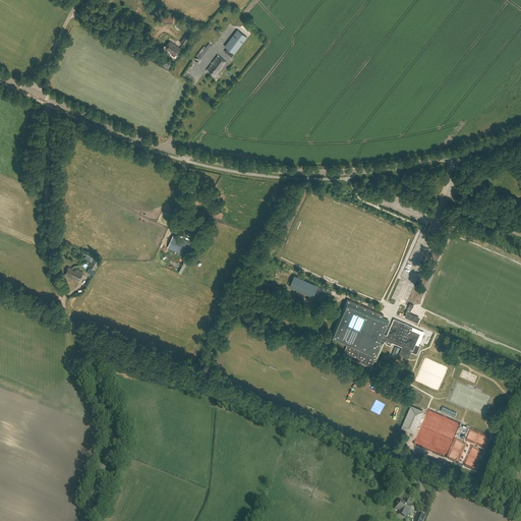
[(247,37),(237,30),(225,47),(234,54),(247,37)]
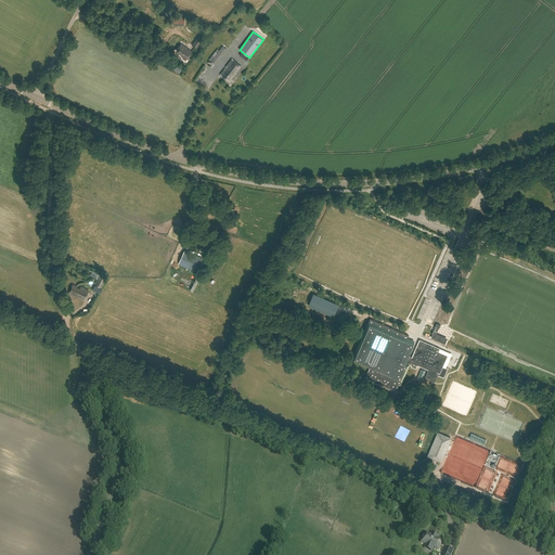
[(192,52),(181,44),(176,51),(184,56),(183,59),(185,61),(192,52)]
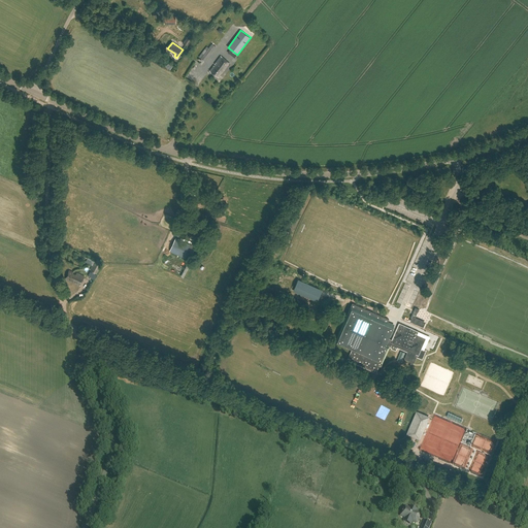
[(208,47),(204,54),(202,53),(199,57),(202,59),(201,61),(201,62),(200,63),(202,64),(212,52),(208,47)]
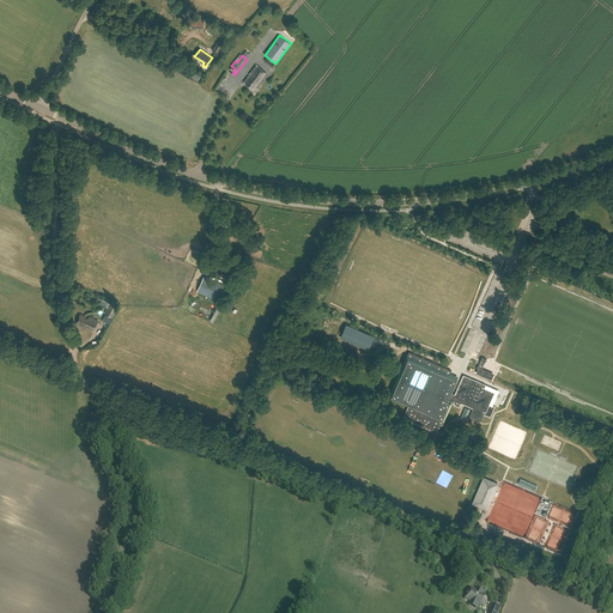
[(267,73),(256,66),(249,74),(250,74),(244,83),(254,91),(259,86),(258,85),(267,73)]
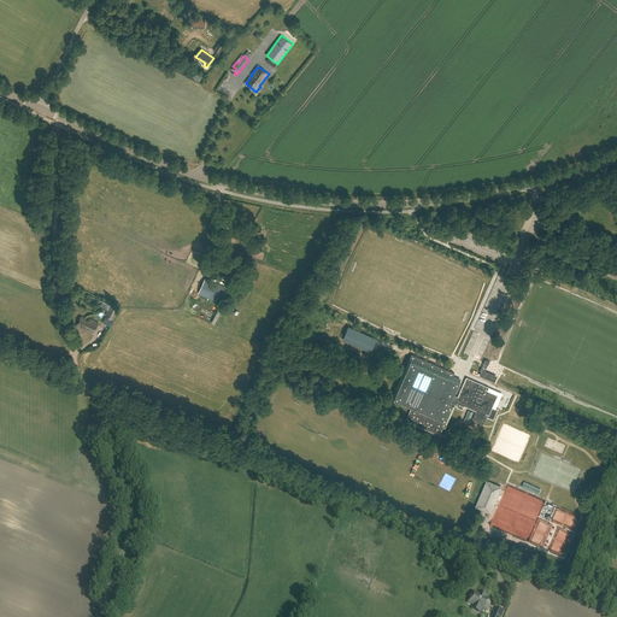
[(270,219),(274,211),(264,207),(260,216),(270,219)]
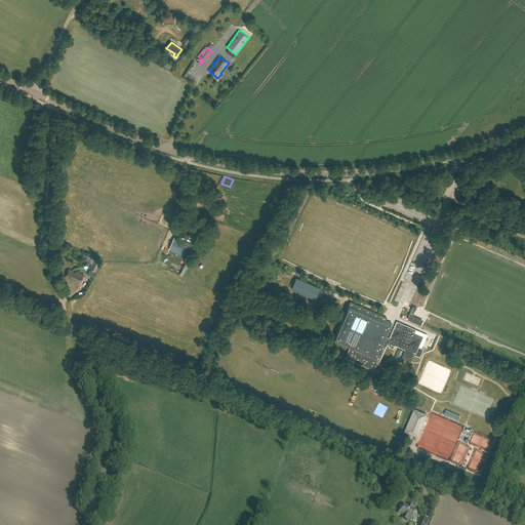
[(207,200),(198,192),(191,199),(200,207),(207,200)]
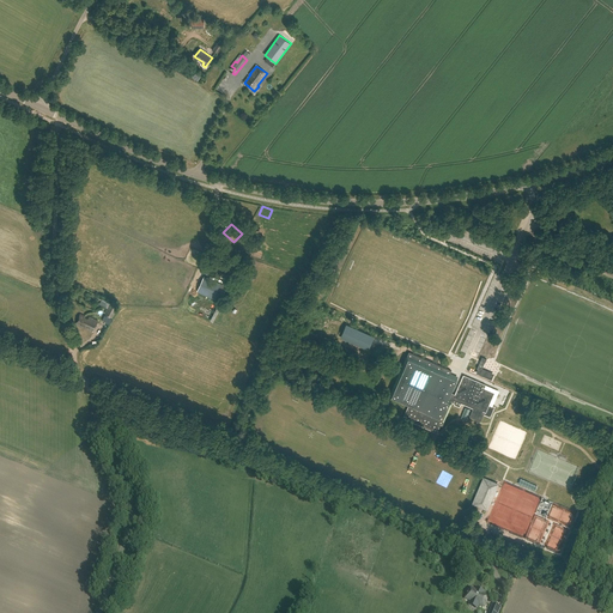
[(243,258),(235,254),(226,275),(235,279),(243,258)]
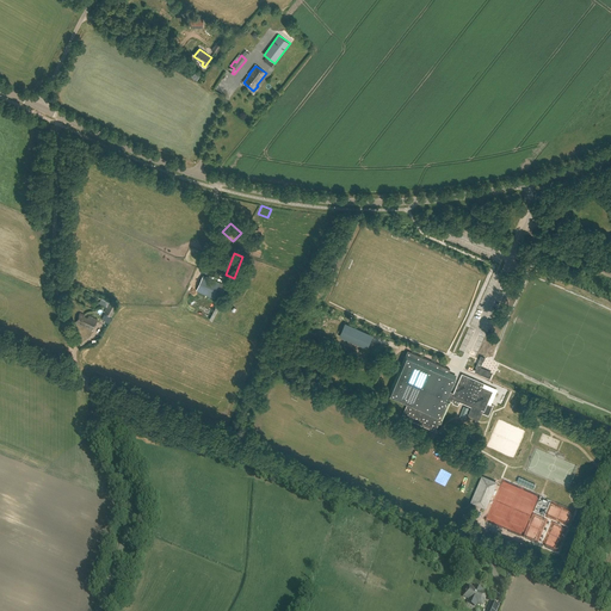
[(228,258),(224,255),(222,260),(217,258),(214,264),(208,261),(205,266),(221,273),(228,258)]
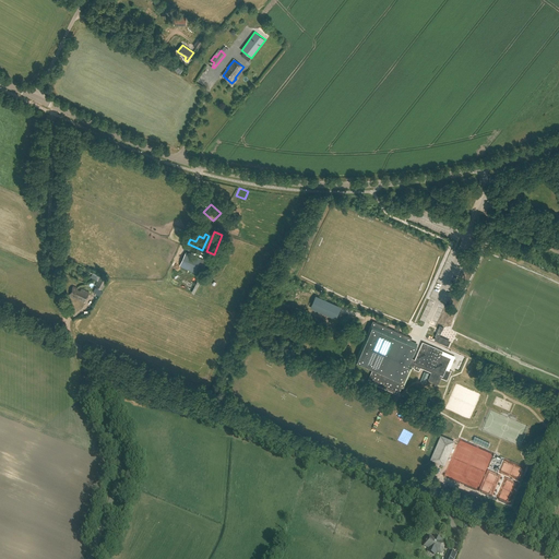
[(206,261),(186,252),(180,265),(201,275),(206,261)]
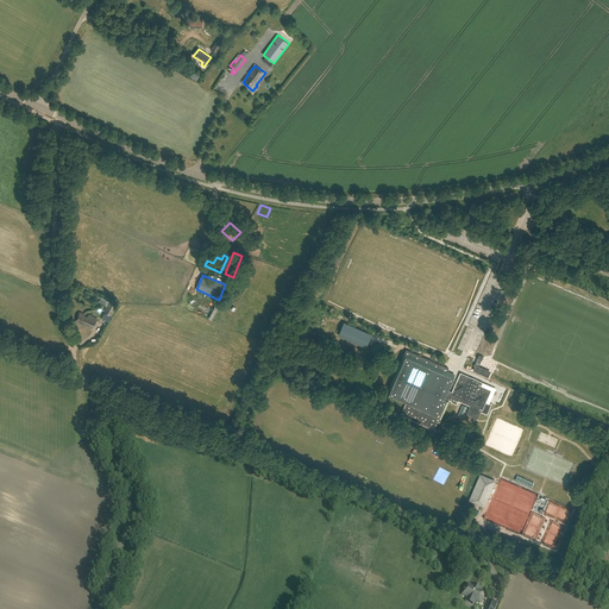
[(117,305),(108,300),(106,303),(108,305),(104,312),(112,315),(117,305)]
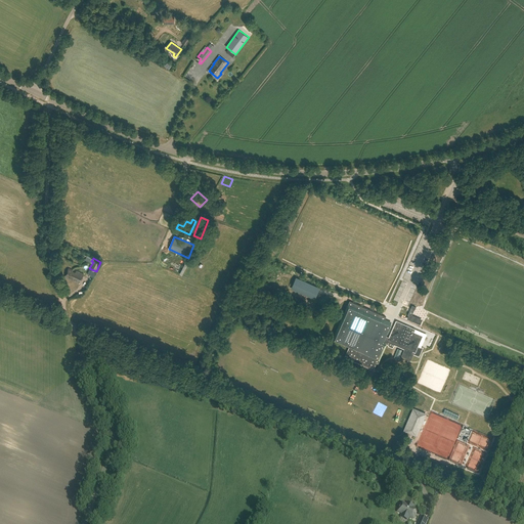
[(183,275),(189,263),(187,262),(181,273),(183,275)]
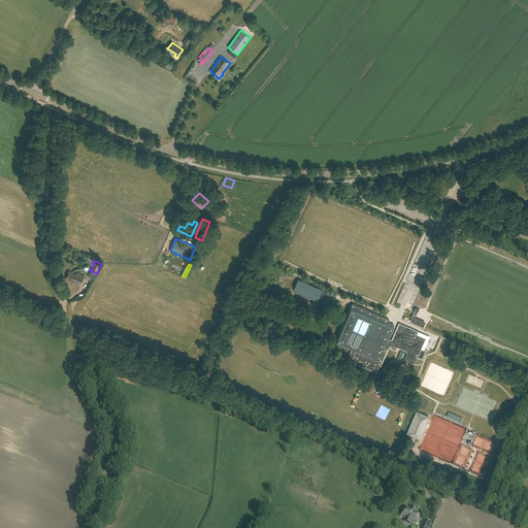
[(73,272),(69,270),(65,279),(80,286),(85,276),(76,273),(75,275),(72,273),(73,272)]
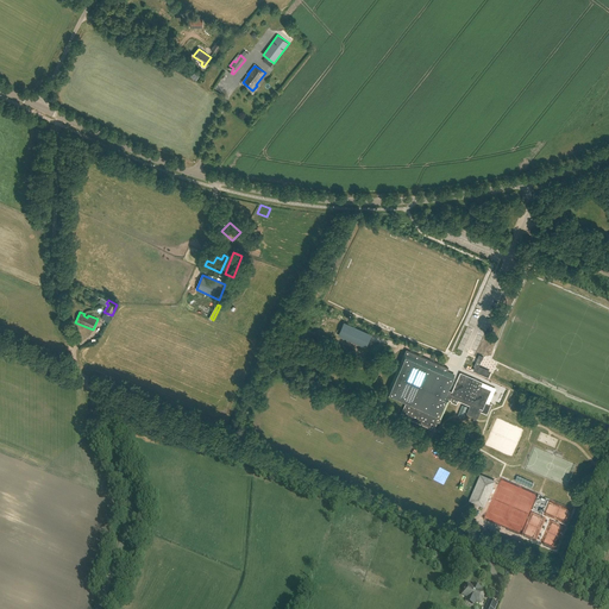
[(338,336),(365,347),(371,334),(344,322),(338,336)]
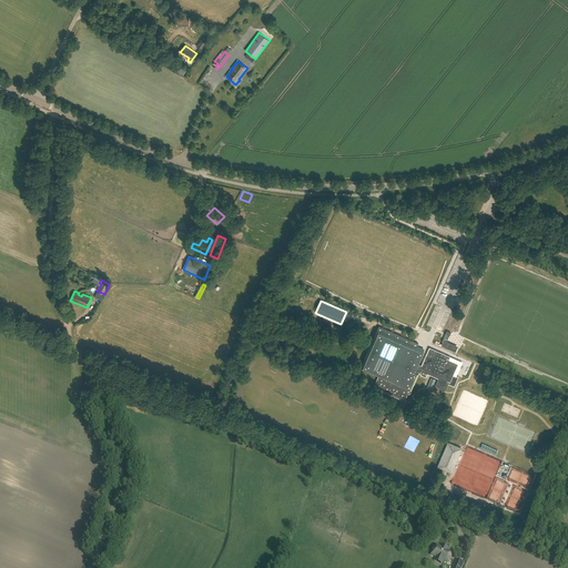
[(387,335),(376,331),(362,364),(367,366),(366,368),(378,374),(373,387),(405,401),(408,394),(411,394),(419,373),(422,374),(423,372),(438,378),(435,386),(445,391),(448,384),(454,386),(458,377),(454,375),(458,364),(449,359),(450,356),(429,347),(421,367),(417,365),(424,352),(417,348),(418,344),(388,331),(387,335)]
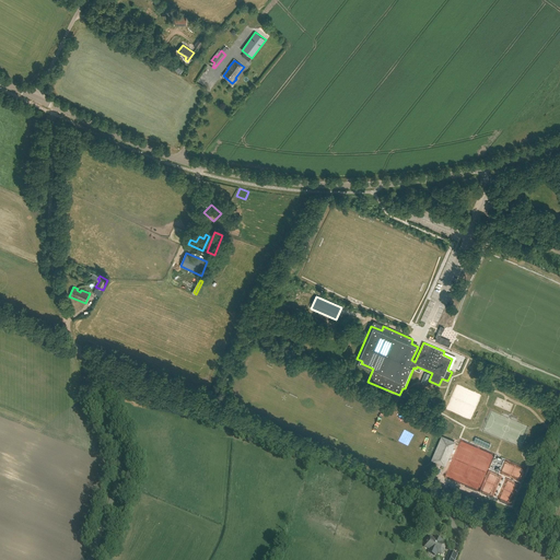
[(451,343),(436,337),(435,341),(448,347),(451,343)]
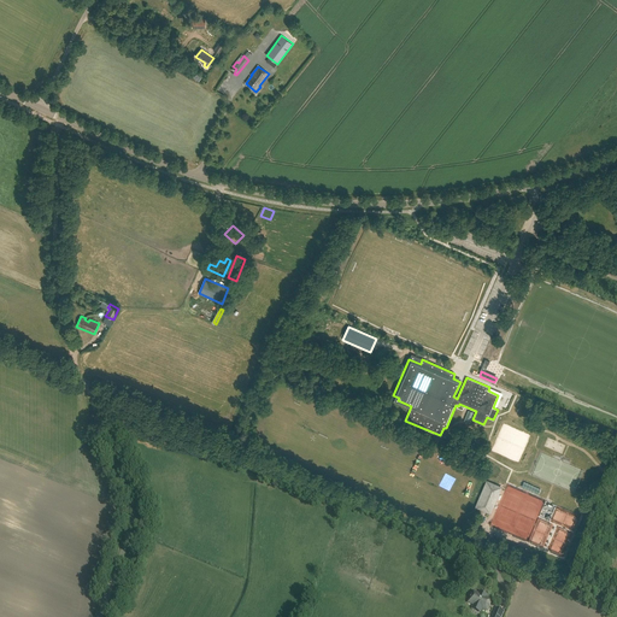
[(544,456),(539,468),(542,470),(544,468),(542,466),(545,462),(547,463),(550,458),(544,456)]
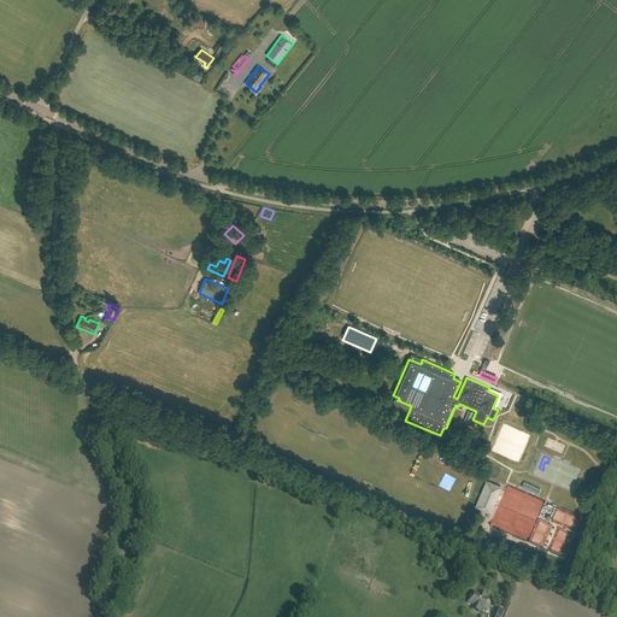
[(498,486),(491,483),(487,492),(486,492),(483,497),(485,497),(481,505),(488,507),(491,503),(492,503),(497,491),(495,491),(498,486)]
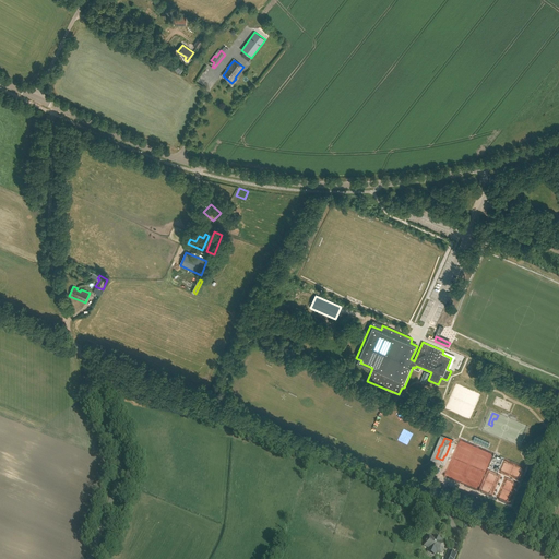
[(433,538),(429,536),(425,546),(430,548),(429,549),(436,552),(437,551),(441,554),(445,544),(441,542),(441,540),(435,537),(433,538)]
